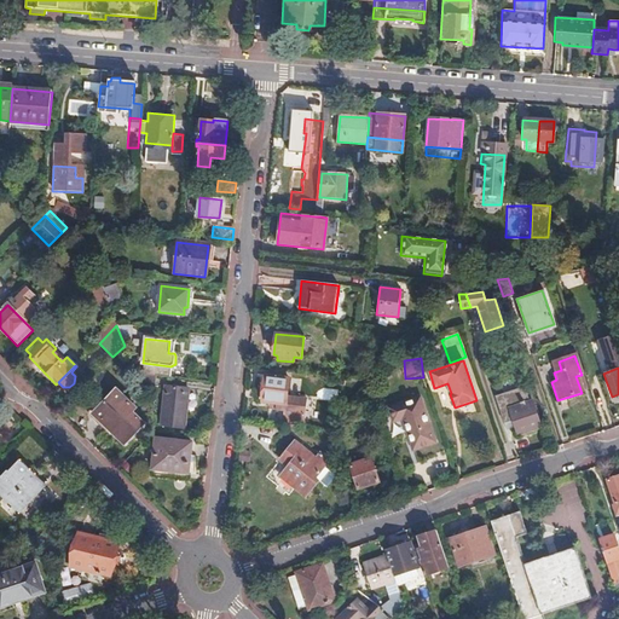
[(154,388),(155,377),(134,375),(138,387),(154,388)]
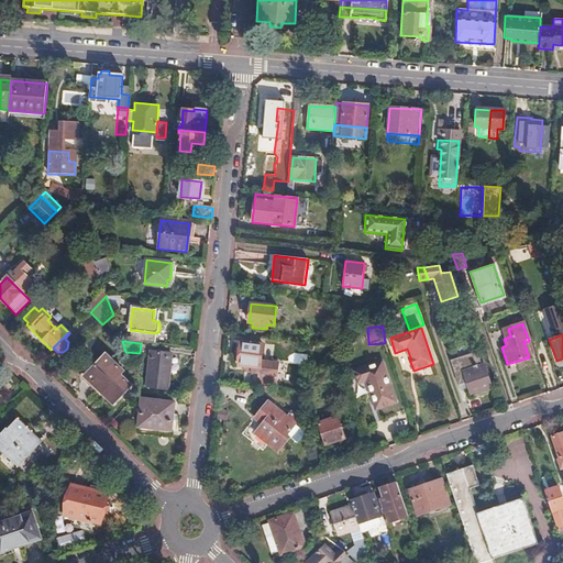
[(278,378),(279,362),(261,360),(263,343),(240,341),(239,351),(234,351),(233,364),(250,366),(250,371),(258,372),(258,376),(278,378)]
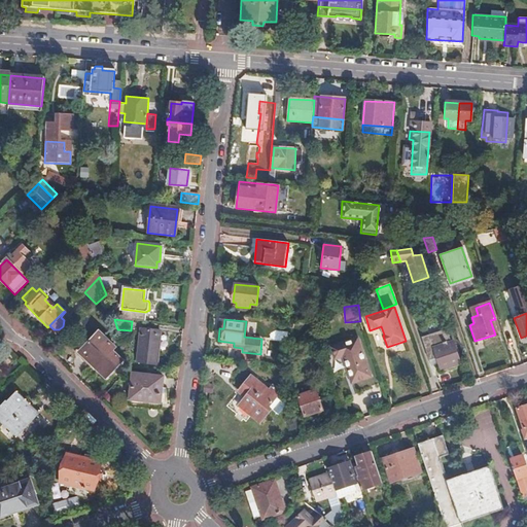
[(490,320),(495,335),(500,332),(495,319),(490,320)]
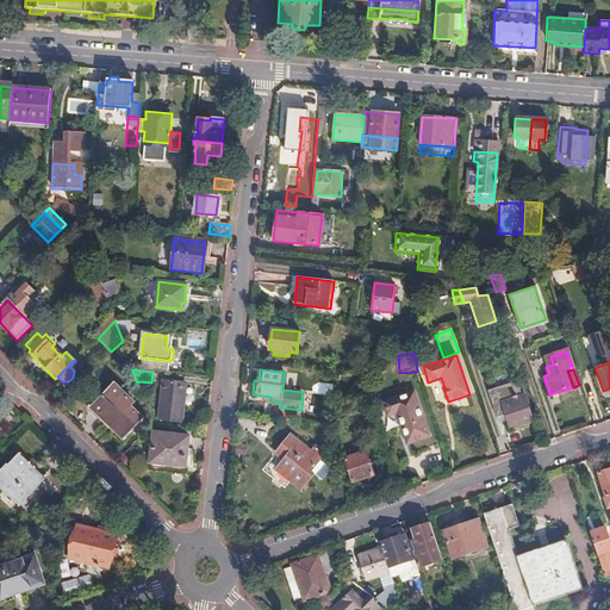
[(91,373),(87,377),(87,380),(89,384),(93,384),(95,381),(97,377),(94,374),(91,373)]
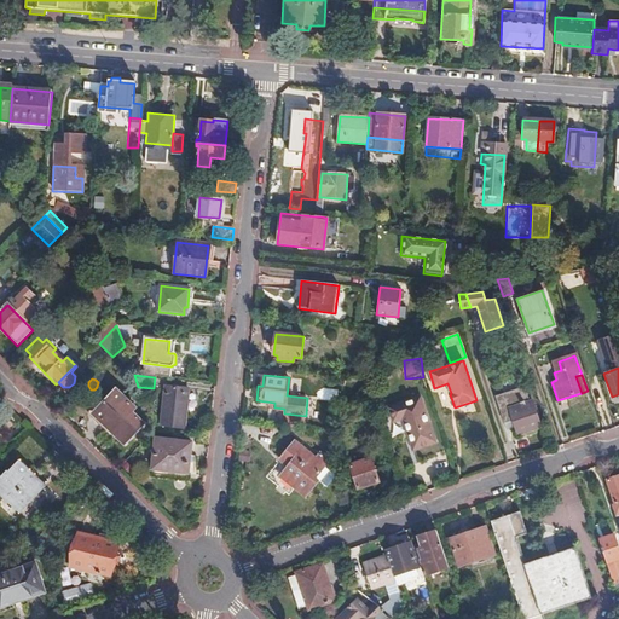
[(431,428),(415,383),(382,393),(387,408),(397,405),(408,435),(431,428)]
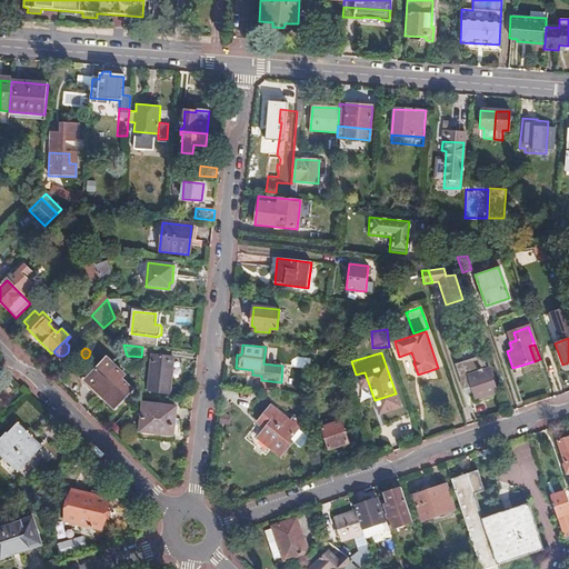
[(169,395),(172,361),(167,361),(167,358),(151,356),(148,392),(169,395)]
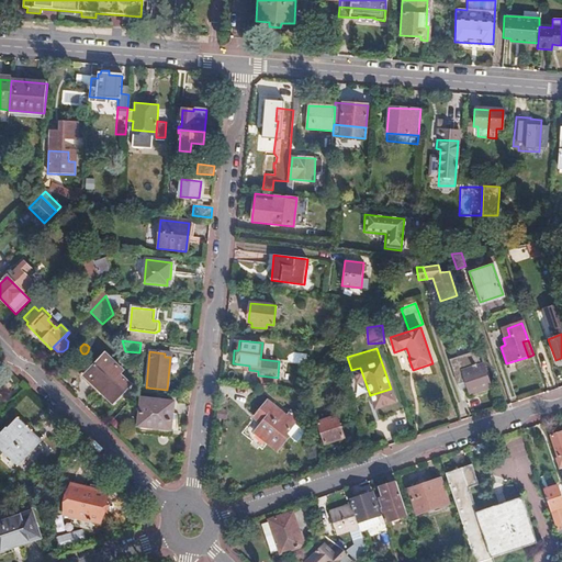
[(461,371),(481,366),(475,351),(448,360),(458,391),(467,388),(461,371)]
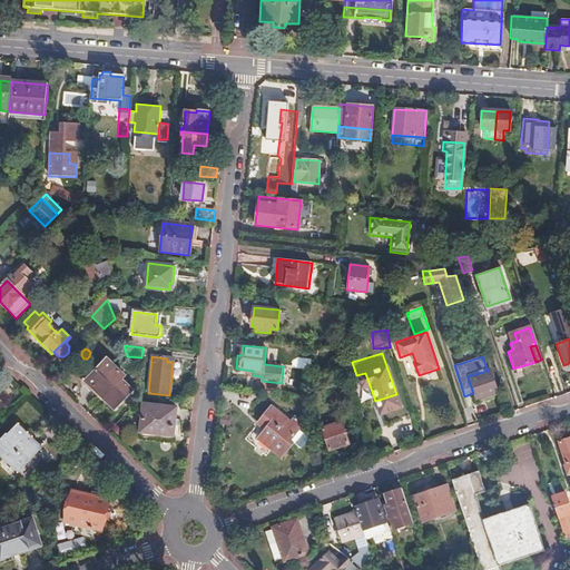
[(125,376),(114,364),(109,370),(102,363),(85,380),(114,409),(133,390),(121,380),(125,376)]
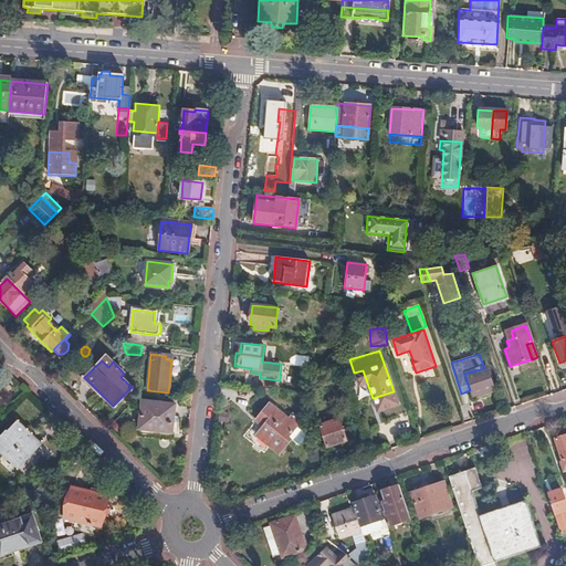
[(486,367),(484,368),(464,374),(470,390),(472,398),(494,391),(486,367)]
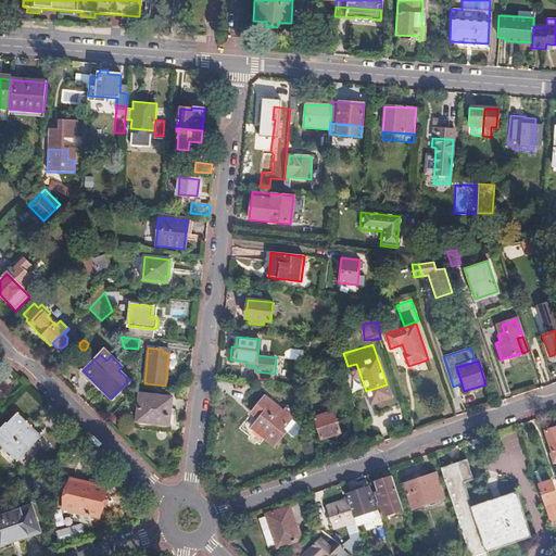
[(169,426),(173,399),(138,395),(135,429),(149,430),(150,425),(169,426)]
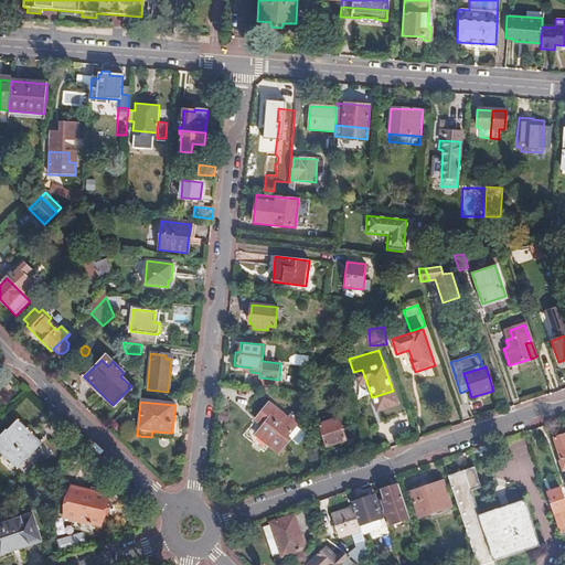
[(287,436),(299,422),(291,415),(287,419),(268,404),(255,419),(262,426),(256,434),(278,452),(290,439),(287,436)]
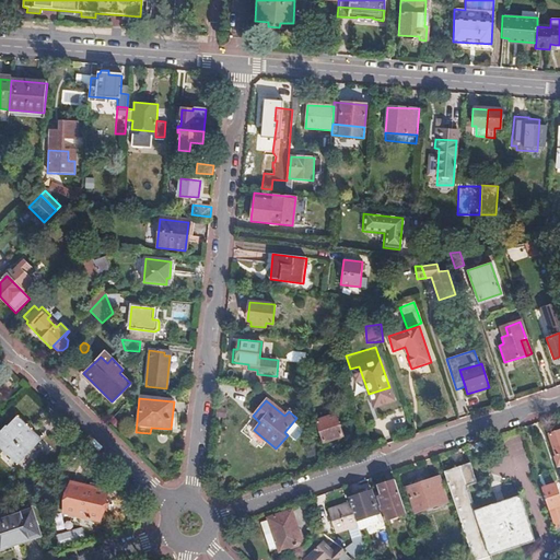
[(342,435),(335,415),(317,421),(324,442),(342,435)]
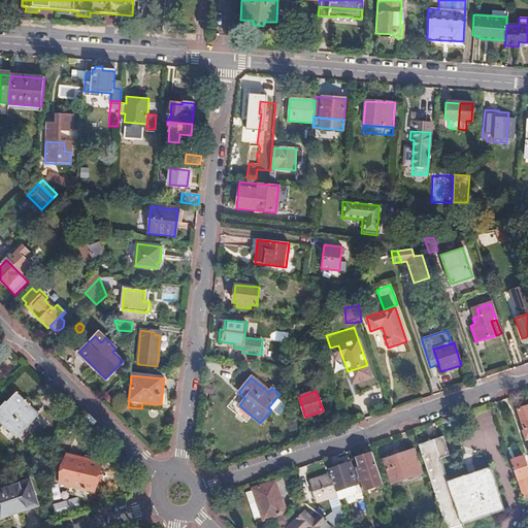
[(0,424),(15,439),(39,415),(17,393),(9,401),(8,399),(0,407),(0,424)]
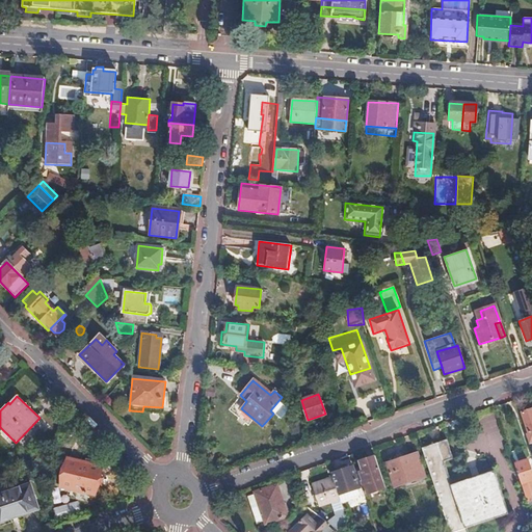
[(526,433),(530,446),(531,445),(531,408),(522,413),(529,432),(526,433)]
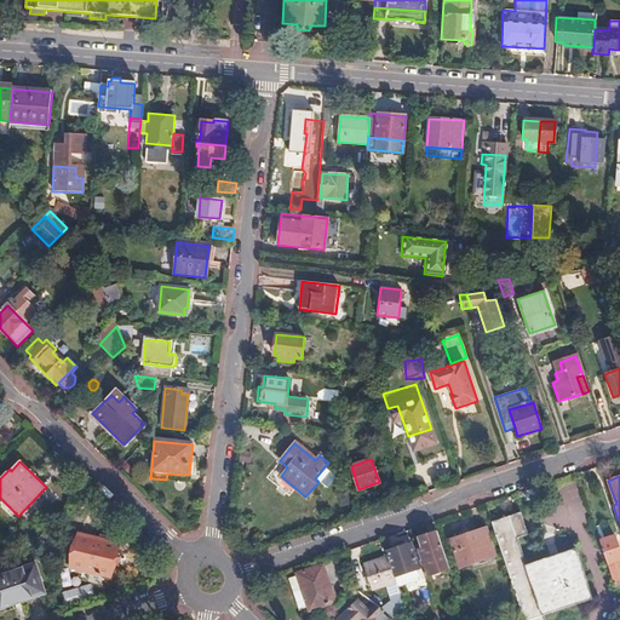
[(530,579),(527,567),(524,568),(515,539),(526,535),(517,515),(492,522),(512,584),(530,579)]
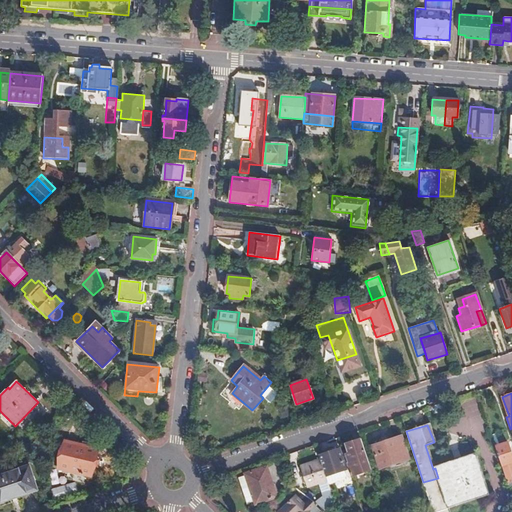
[(409,458),(401,437),(374,446),(381,467),(409,458)]
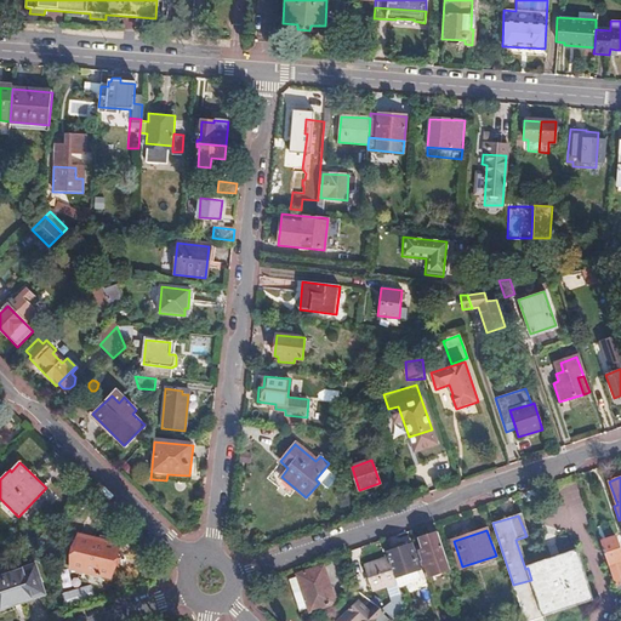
[(450,570),(438,533),(420,539),(422,546),(416,547),(426,577),(450,570)]
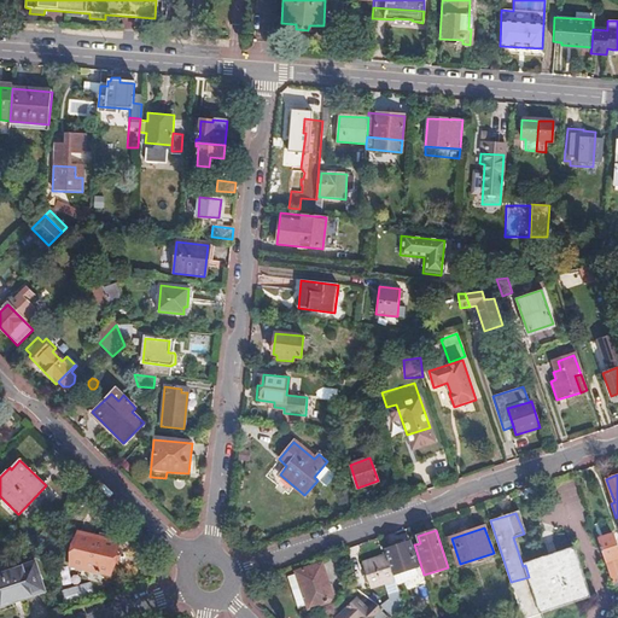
[(109,576),(117,541),(77,532),(69,566),(109,576)]
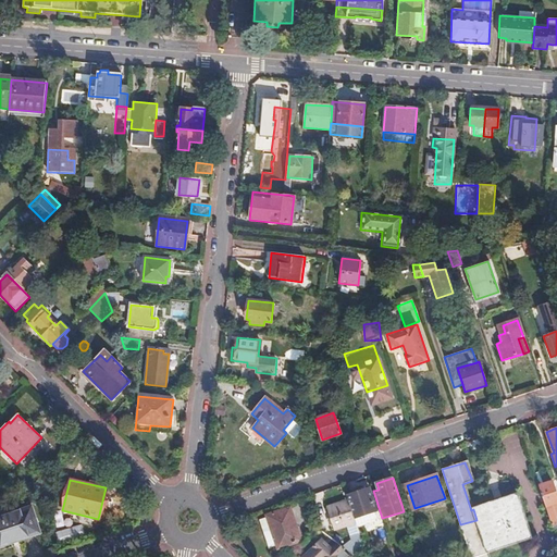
[(553,482),(539,486),(552,524),(556,520),(556,494),(556,495),(553,482)]
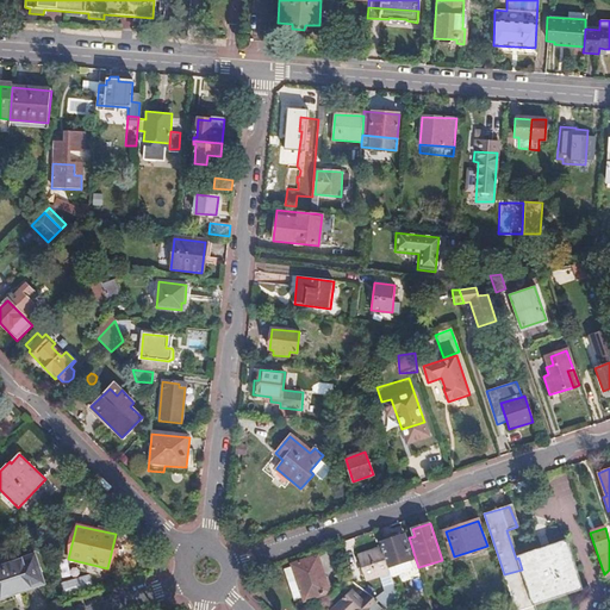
[(404,535),(380,543),(383,549),(388,567),(412,559),(404,535)]
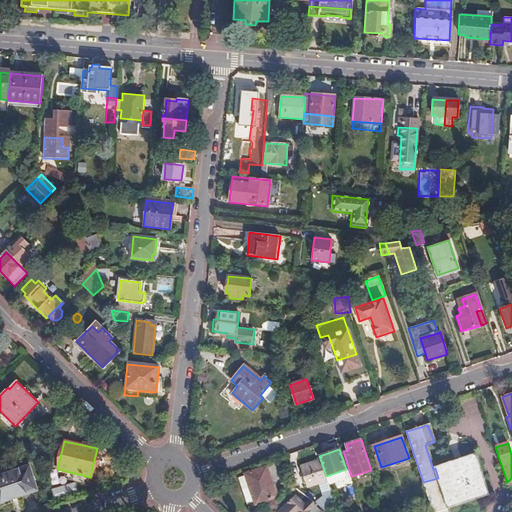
[(432,511),(451,511),(450,509),(487,496),(475,456),(435,468),(438,478),(423,482),(432,511)]
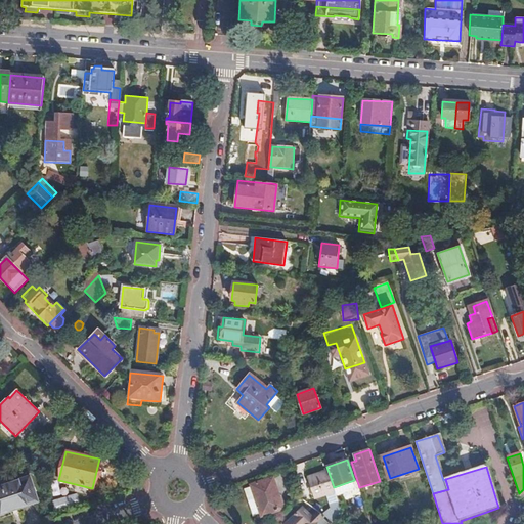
[(334,487),(329,472),(306,480),(313,499),(336,492),(334,487)]
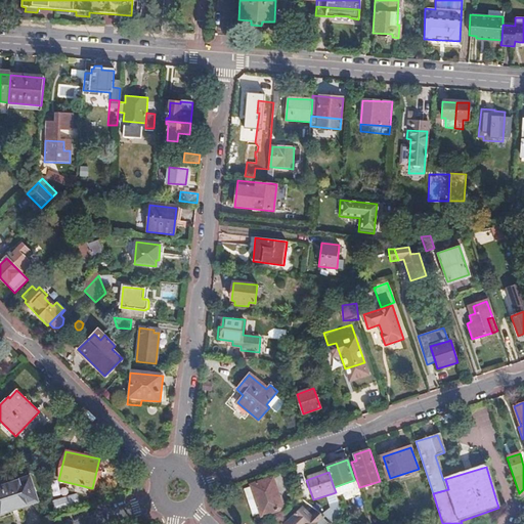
[(0,487),(9,485),(6,476),(0,478),(0,487)]
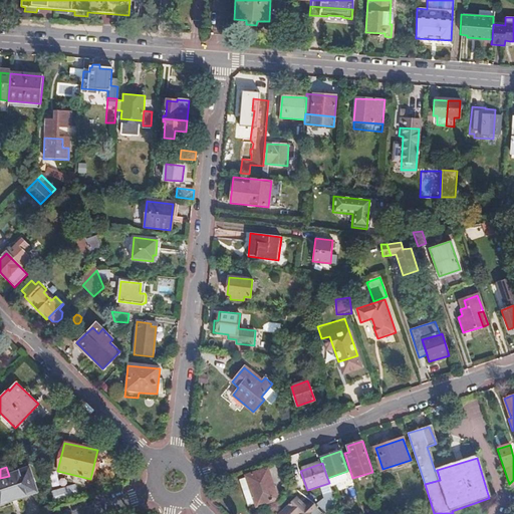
[(28,469),(9,476),(0,478),(0,504),(36,493),(28,469)]
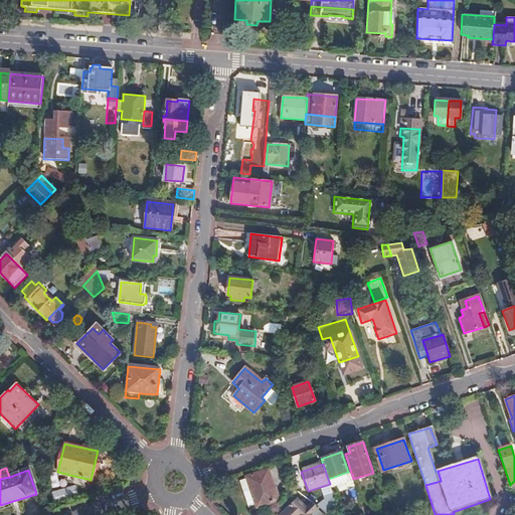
[(278,499),(268,471),(239,480),(248,509),(278,499)]
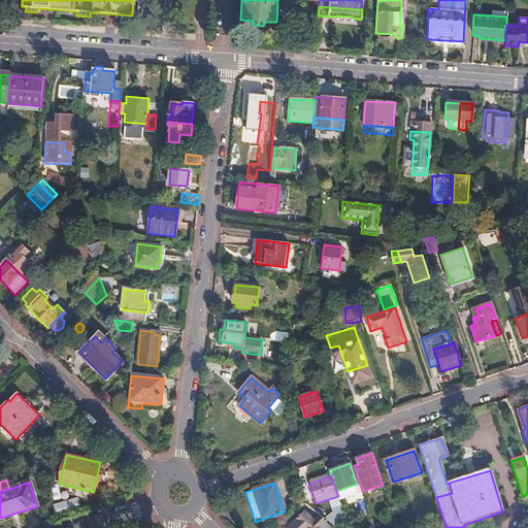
[(331,527),(325,522),(327,520),(322,516),(315,522),(304,514),(290,527),(331,527)]
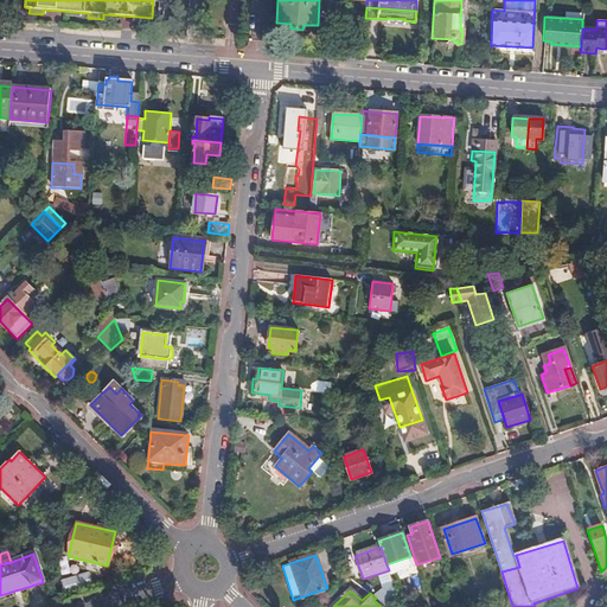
[(400,606),(396,594),(384,606),(400,606)]
